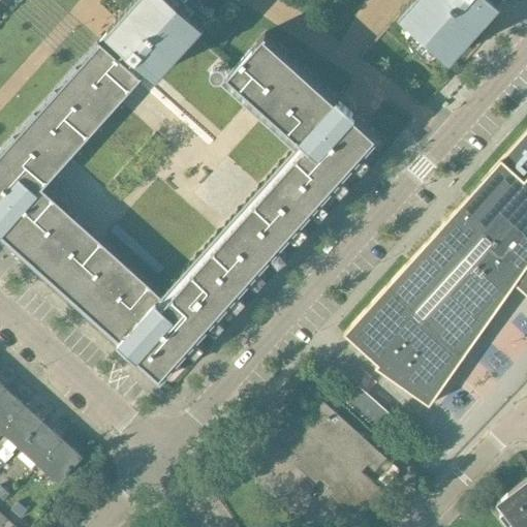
[(161,381),(343,179),(381,137),(267,34),(234,70),(195,36),(205,25),(177,0),(136,0),(0,152),(0,231),(1,234),(0,234),(0,236),(121,345),(122,344),(136,358),(135,358),(161,381)]
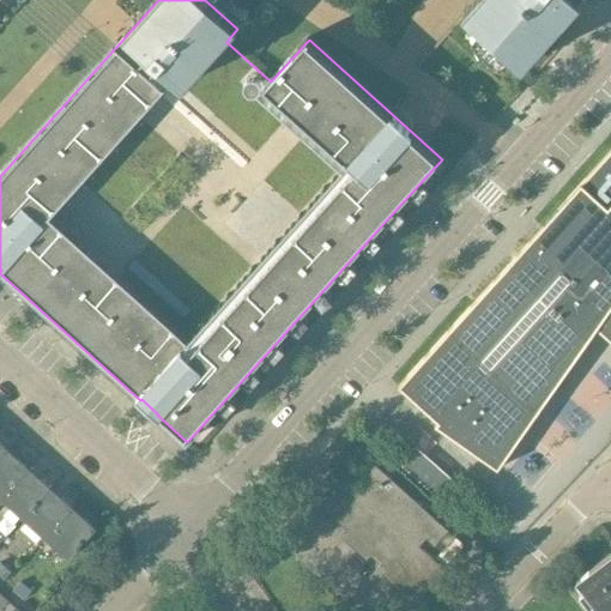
[(0,0),(0,32),(29,0),(0,0)]
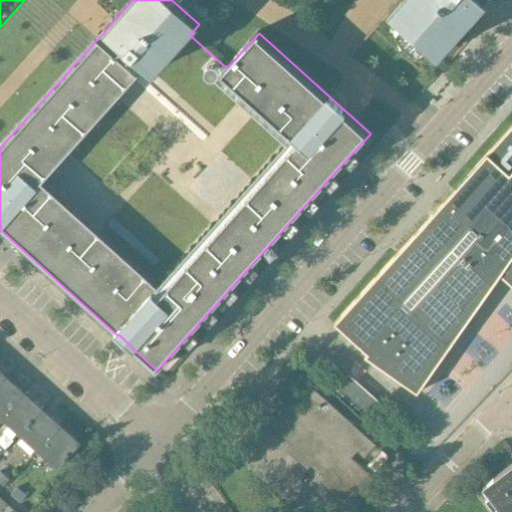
[(439,57),(489,0),(402,0),(391,13),(439,57)]
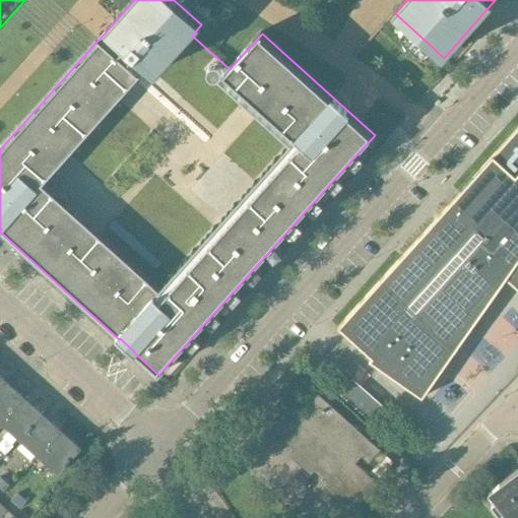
[(517,130),(339,329),(373,360),(370,363),(423,399),(492,302),(489,300),(507,279),(517,288),(517,130)]
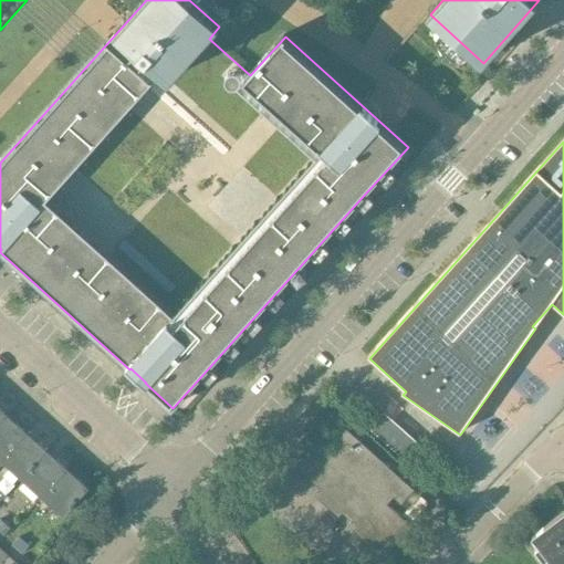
[(0,459),(3,462),(27,435),(7,417),(0,424),(0,459)]
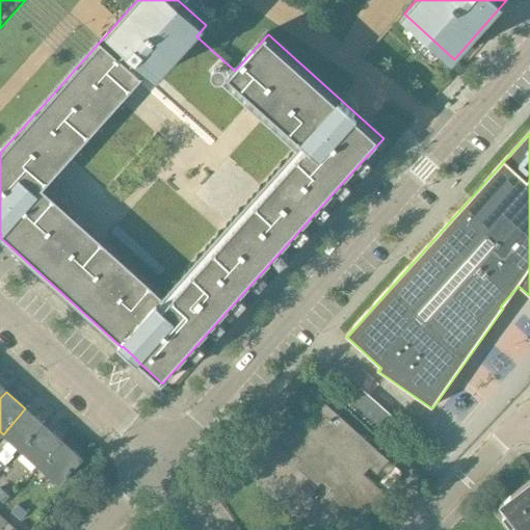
[(390,461),(324,402),(312,416),(319,422),(312,429),(290,408),(264,438),(286,457),(292,451),(301,459),(295,466),(318,485),(323,480),(333,488),(327,495),(351,515),(356,509),(367,519),(387,496),(364,475),(370,468),(377,475),(390,461)]
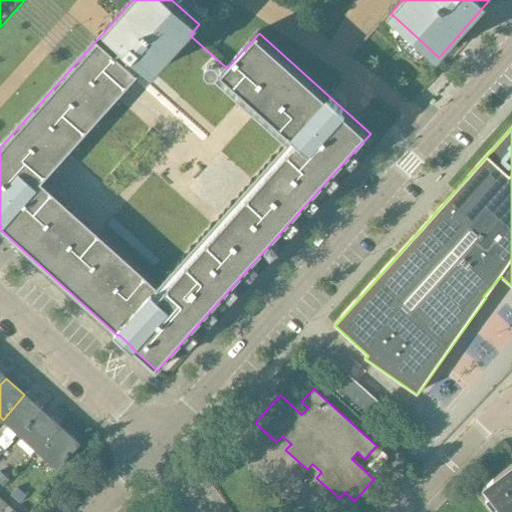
[(21,436),(43,412),(24,395),(3,420),(21,436)]
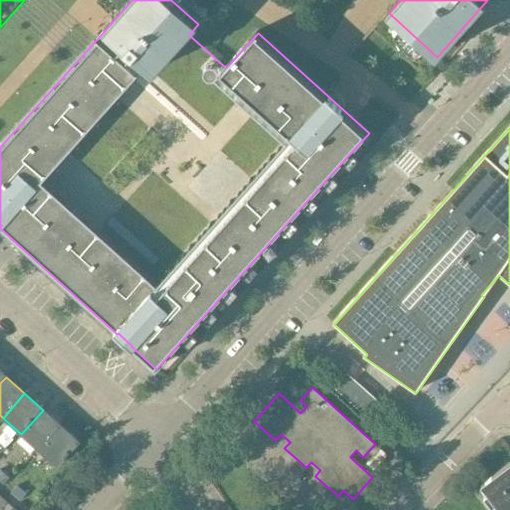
[(39,450),(61,426),(43,410),(21,434),(39,450)]
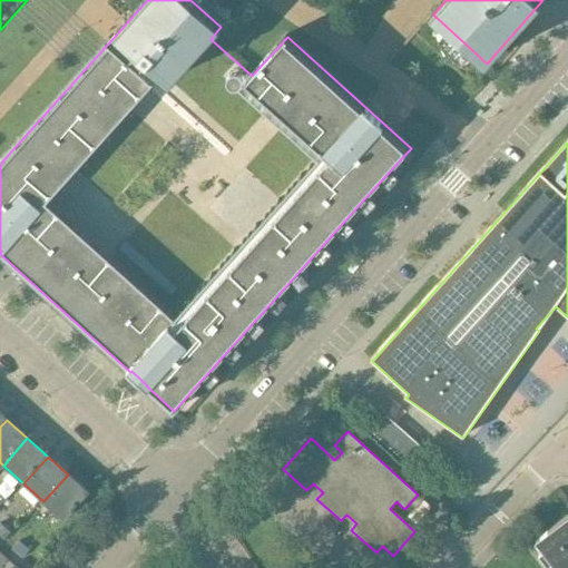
[(65,520),(89,493),(68,475),(43,501),(65,520)]
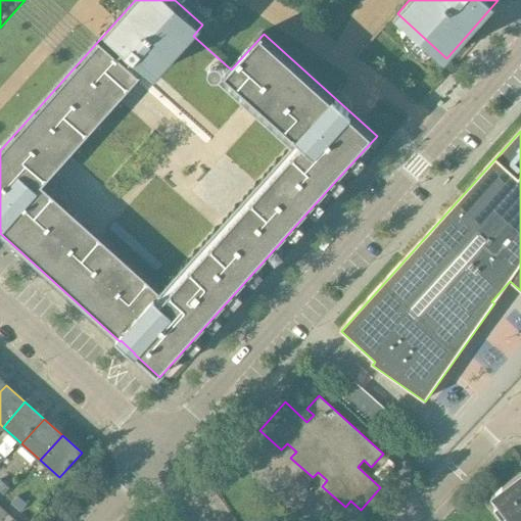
[(520,474),(492,496),(510,520),(520,520),(520,474)]
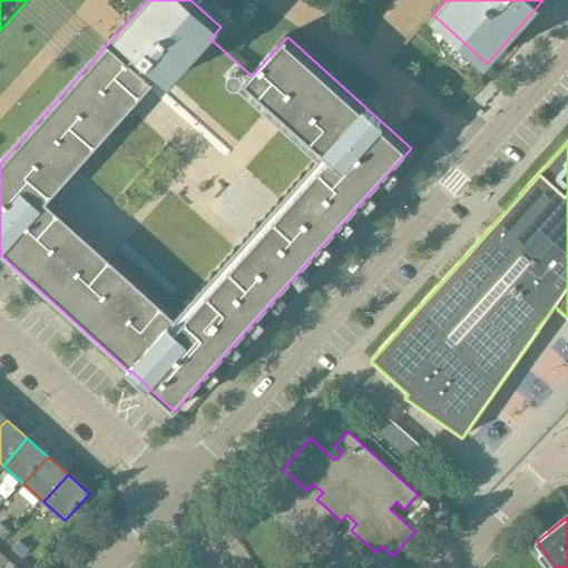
[(15,532),(5,525),(0,529),(0,534),(8,540),(15,532)]
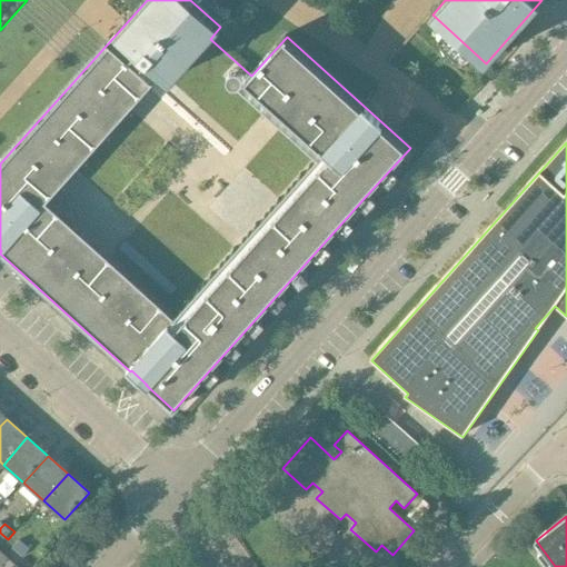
[(31,556),(36,549),(25,539),(17,549),(28,559),(26,560),(32,566),(35,566),(38,561),(31,556)]
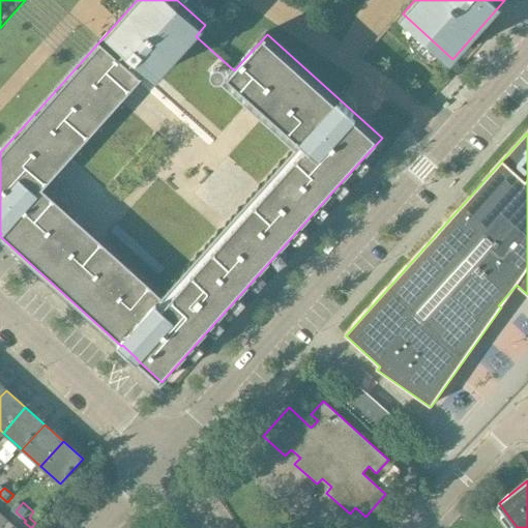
[(4,527),(9,523),(1,516),(0,516),(0,527),(4,527)]
